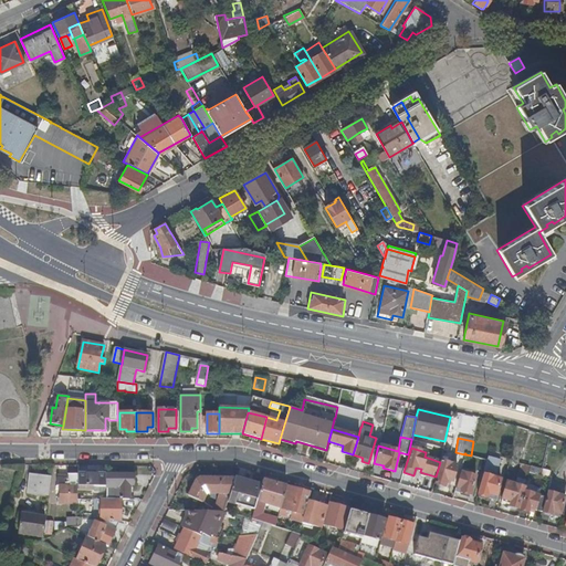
[(462,462),(464,454),(456,452),(453,460),(462,462)]
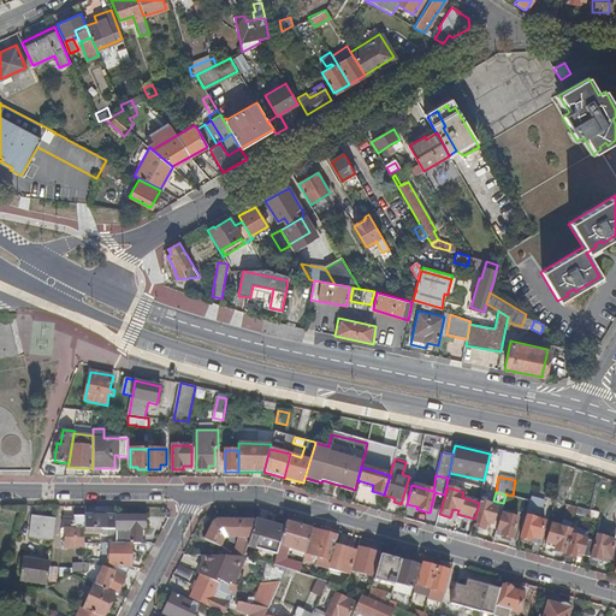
[(538,543),(544,521),(534,519),(539,503),(529,501),(529,502),(528,502),(519,538),(538,543)]
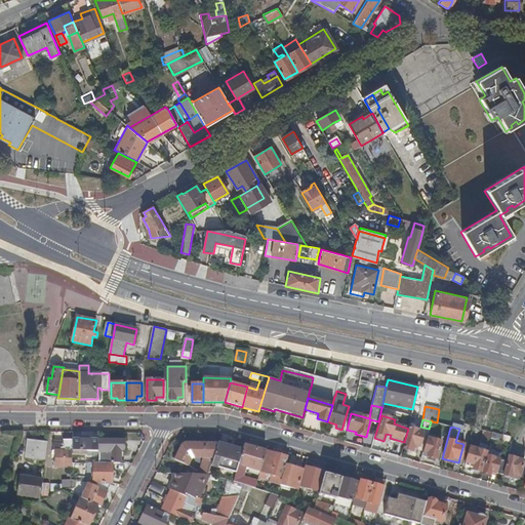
[(427,437),(428,434),(408,428),(408,429),(404,442),(402,449),(412,451),(414,445),(423,448),(427,437)]
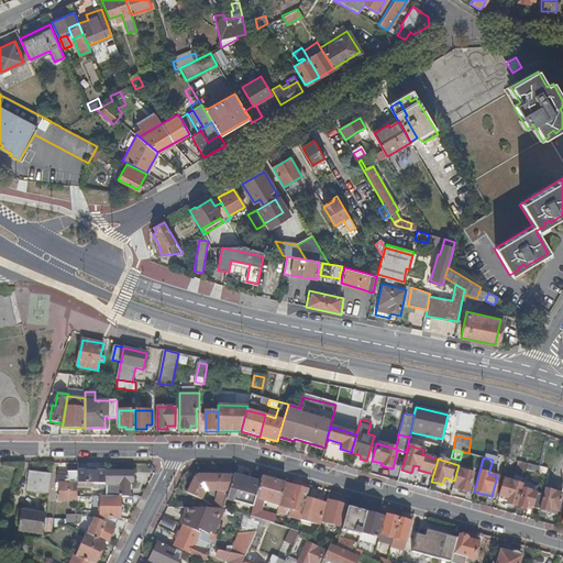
[(525,474),(526,470),(526,468),(527,468),(527,470),(536,472),(537,472),(538,468),(519,463),(514,482),(504,478),(499,495),(508,497),(507,500),(506,503),(516,506),(522,485),(525,474)]
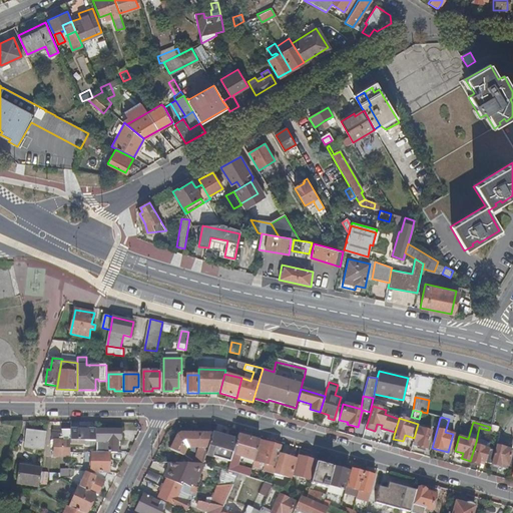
[(97,441),(96,429),(87,429),(87,426),(80,426),(80,429),(72,429),(72,431),(72,444),(86,444),(86,441),(97,441)]
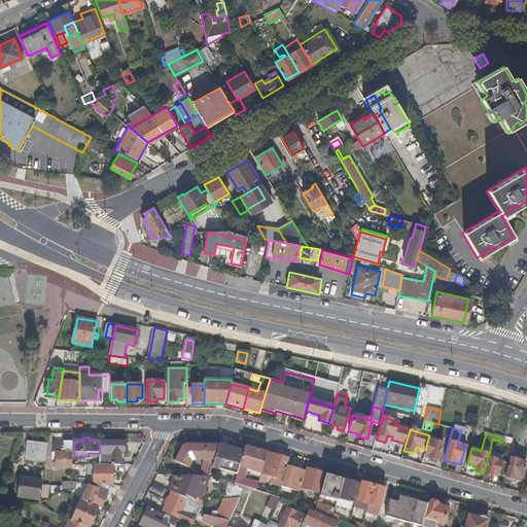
[(443,443),(428,438),(425,450),(424,454),(428,456),(428,458),(437,461),(443,443)]
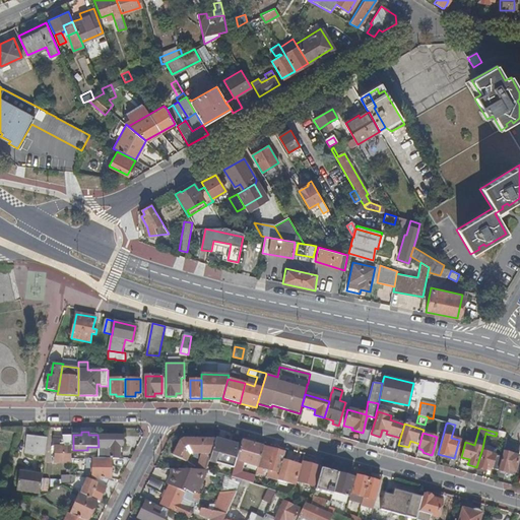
[(73,450),(73,437),(73,435),(65,435),(65,440),(54,440),(54,447),(57,447),(57,463),(73,462),(73,450)]
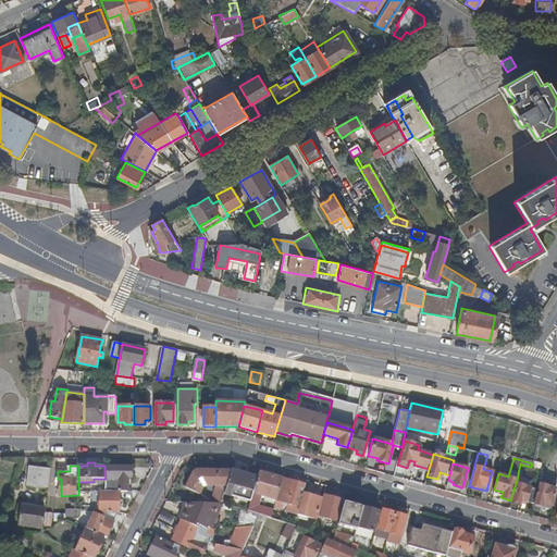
[(130,492),(130,477),(133,477),(133,467),(104,466),(106,479),(106,492),(121,492),(130,492)]
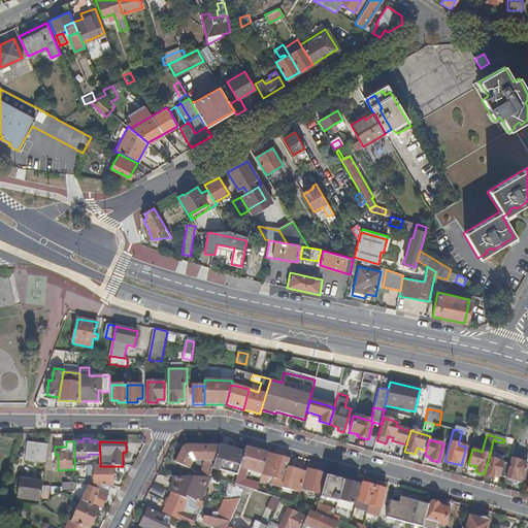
[(48,447),(29,444),(27,460),(46,462),(48,447)]
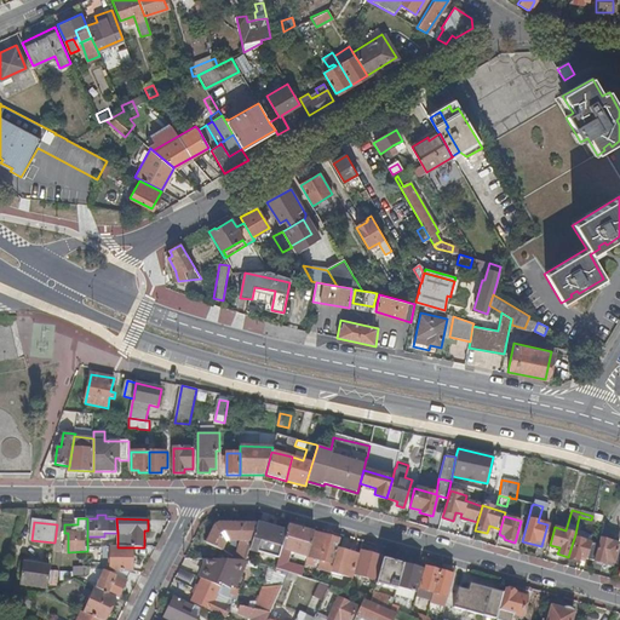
[(250,550),(257,524),(219,523),(216,527),(207,543),(223,551),(228,543),(230,541),(242,540),(236,560),(244,560),(247,561),(250,550)]
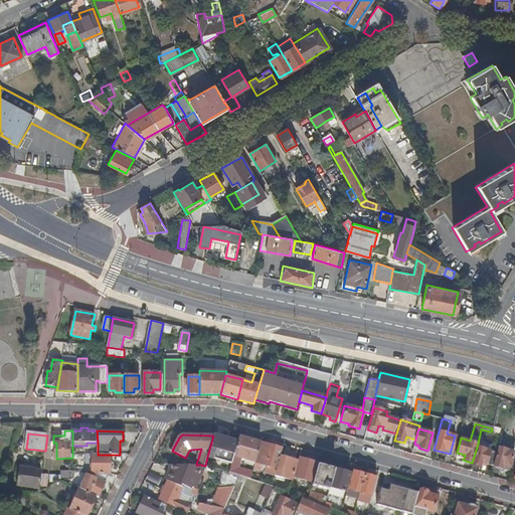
[(234,457),(237,442),(213,436),(207,457),(232,464),(234,457)]
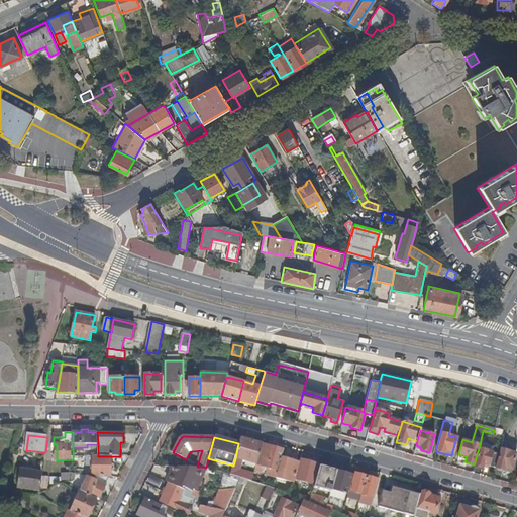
[(256,463),(263,444),(241,438),(235,458),(233,466),(230,474),(232,475),(240,477),(248,479),(251,480),(256,463)]
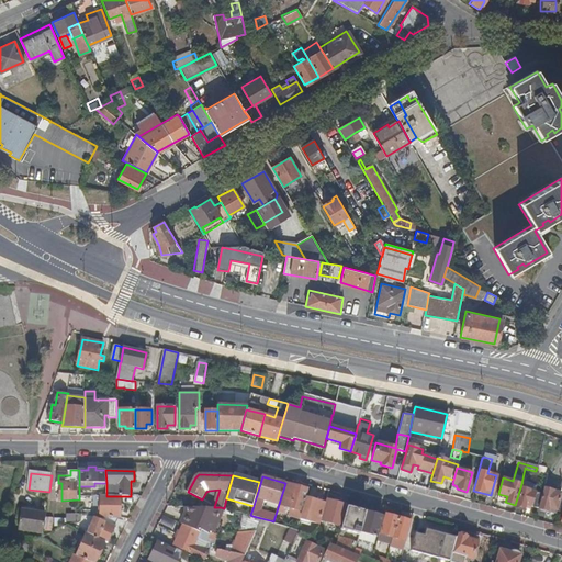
[(537,507),(541,492),(534,491),(536,485),(525,482),(524,484),(521,484),(515,505),(525,507),(526,504),(537,507)]
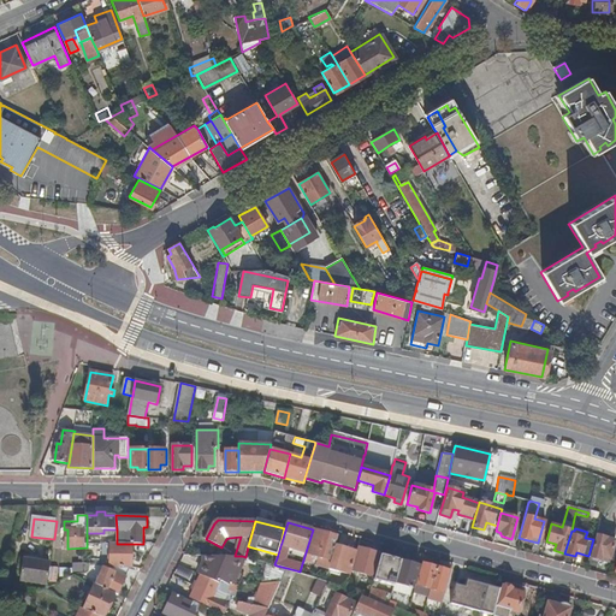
[(319,556),(326,533),(313,529),(306,552),(313,555),(312,557),(314,558),(315,555),(319,556)]
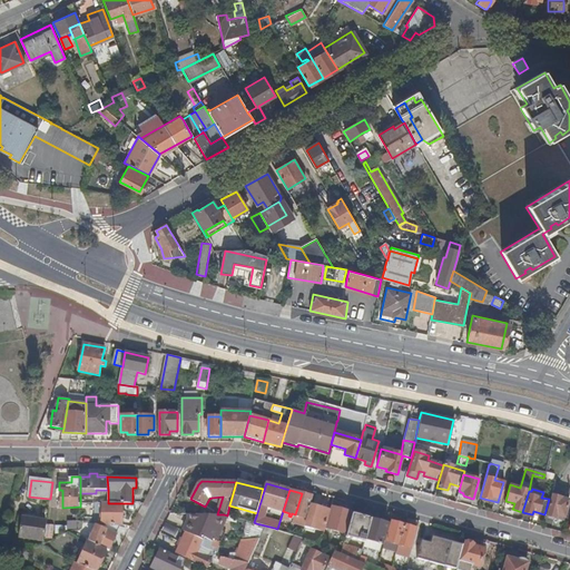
[(306,518),(313,497),(302,493),(295,514),(297,516),(296,518),(300,519),(300,516),(306,518)]
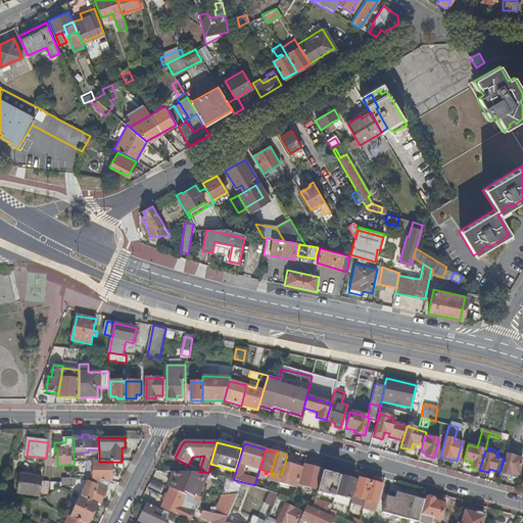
[(517,473),(521,458),(505,454),(504,458),(500,472),(509,474),(510,471),(517,473)]
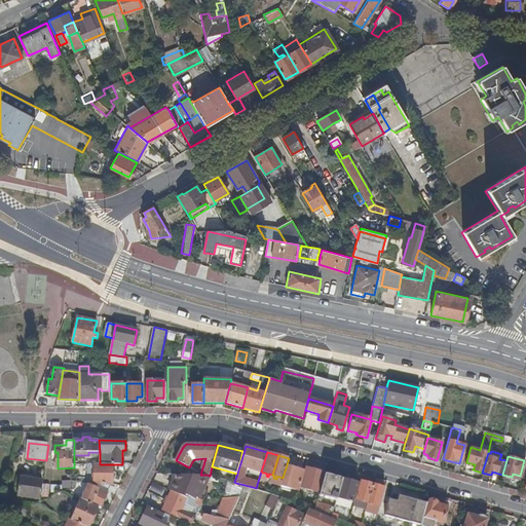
[(100,464),(96,464),(96,485),(97,486),(95,489),(91,488),(89,493),(86,492),(82,500),(99,508),(102,509),(108,494),(99,490),(101,485),(112,485),(114,485),(114,464),(100,464)]
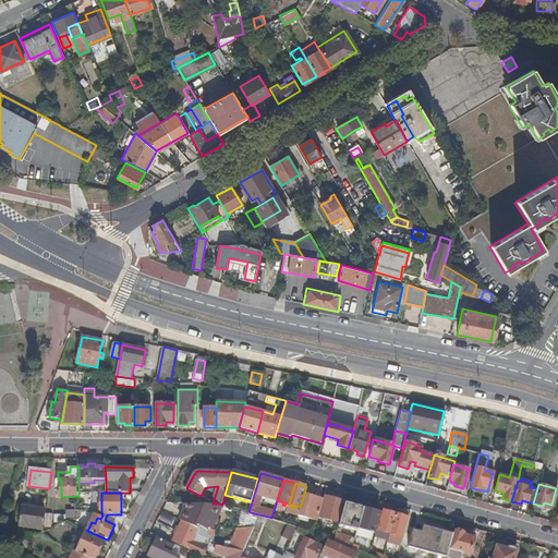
[(322,499),(305,495),(300,514),(316,519),(322,499)]
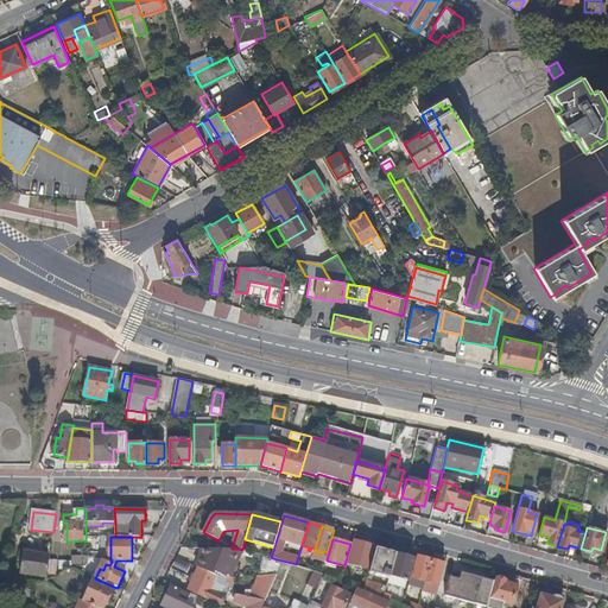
[(375,548),(377,548),(354,540),(347,563),(371,569),(375,548)]
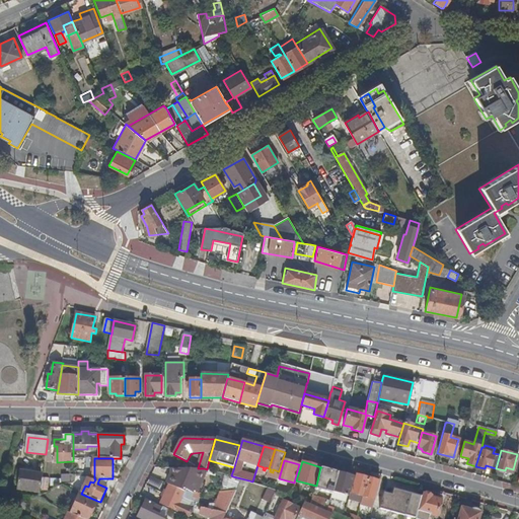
[(338,472),(320,467),(316,486),(315,489),(331,494),(338,472)]
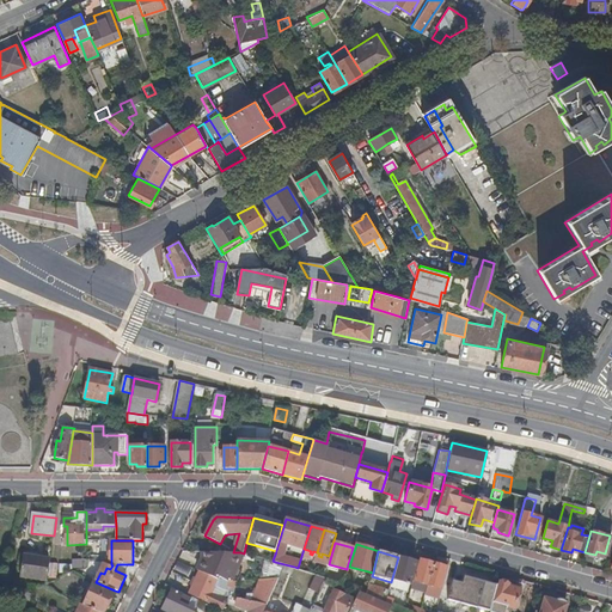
[(227,581),(232,573),(240,552),(233,552),(204,552),(204,560),(200,571),(218,580),(219,577),(227,581)]
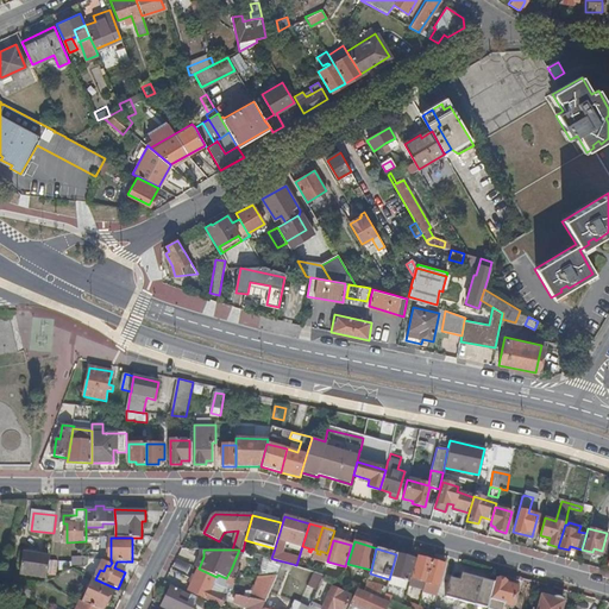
[(50,557),(25,553),(22,575),(48,578),(50,557)]
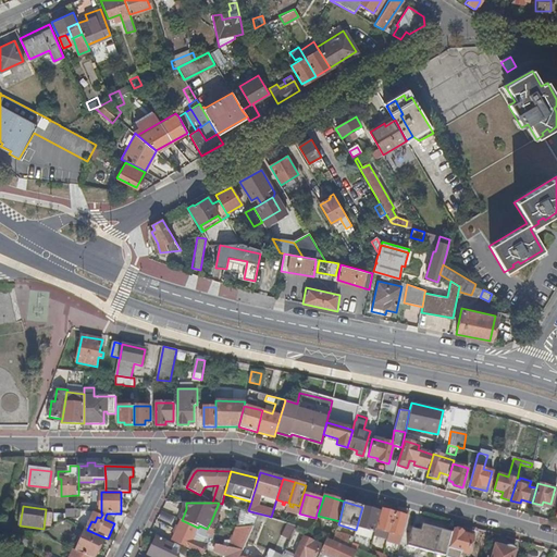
[(373,510),(362,507),(356,533),(374,537),(375,532),(373,531),(379,511),(375,510),(376,508),(373,508),(373,510)]
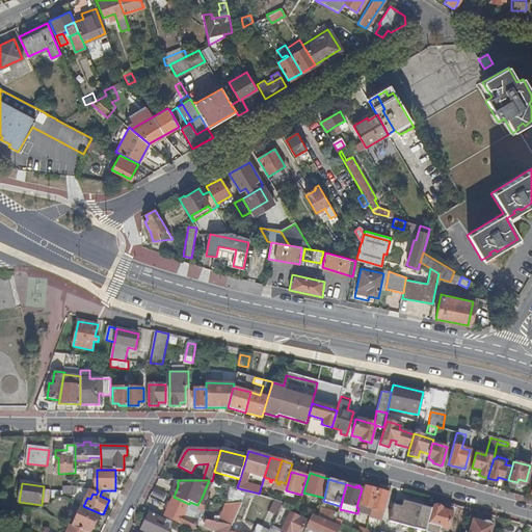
[(376,489),(364,486),(360,505),(372,508),(376,489)]
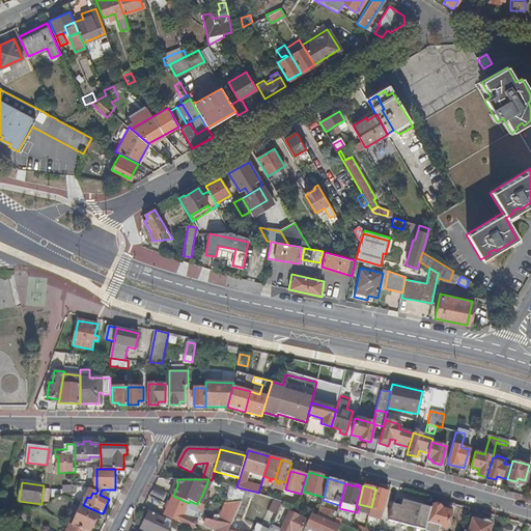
[(232,502),(242,501),(245,495),(247,490),(239,487),(232,502)]
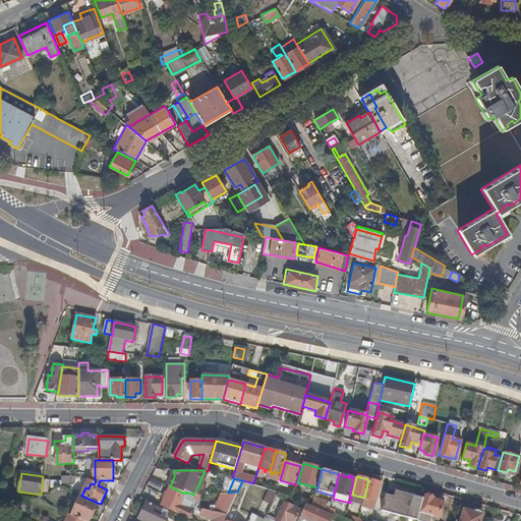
[(382,483),(368,479),(364,498),(362,506),(374,509),(382,483)]
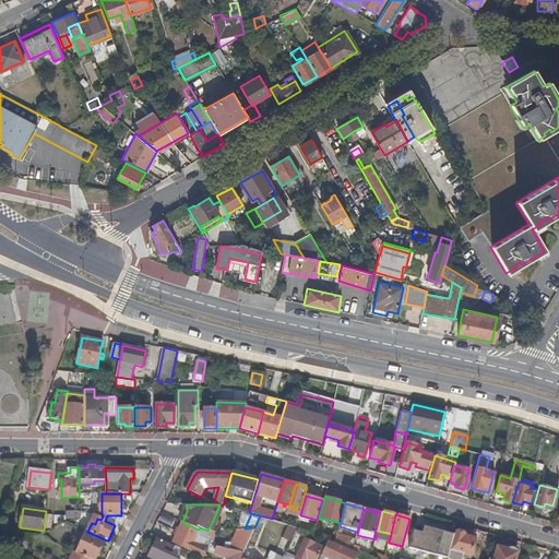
[(115,525),(119,515),(107,515),(105,521),(115,525)]
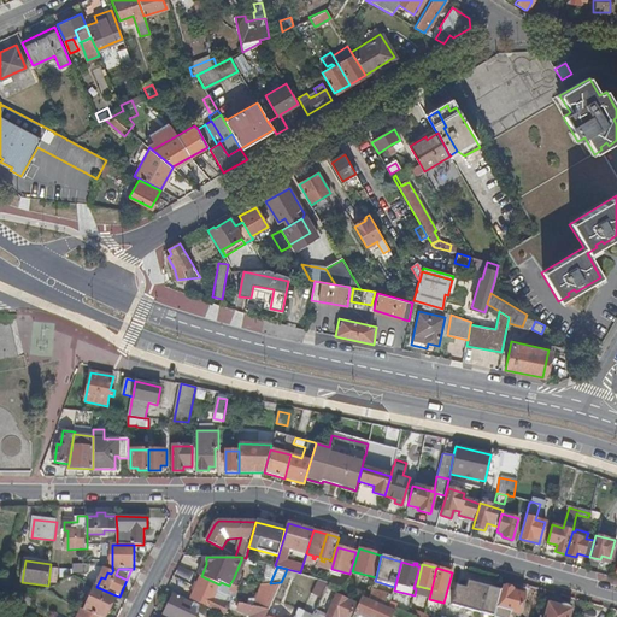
[(219,585),(201,576),(195,587),(215,595),(217,591),(225,594),(229,586),(221,582),(219,585)]
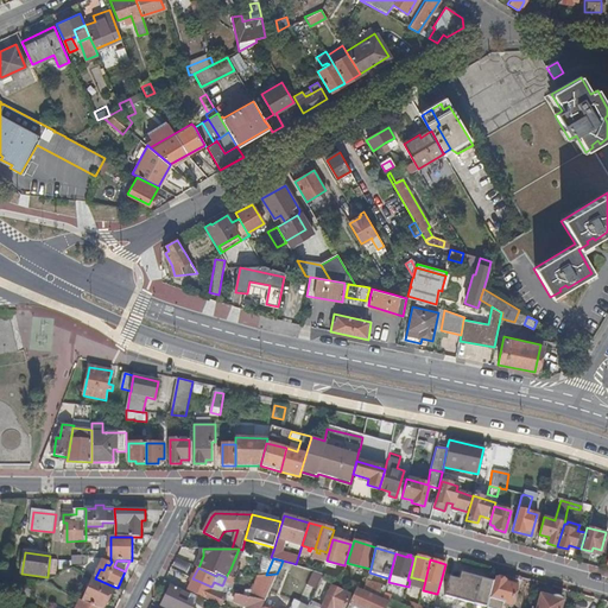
[(308,586),(317,588),(321,572),(311,571),(308,586)]
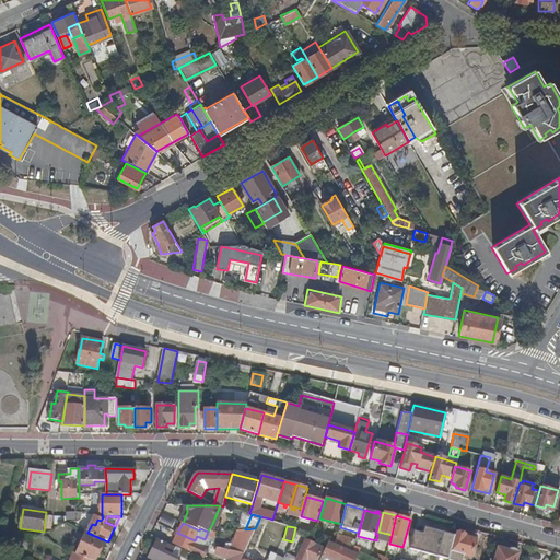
[(448,558),(455,535),(443,532),(444,532),(424,526),(423,533),(415,531),(410,548),(448,558)]
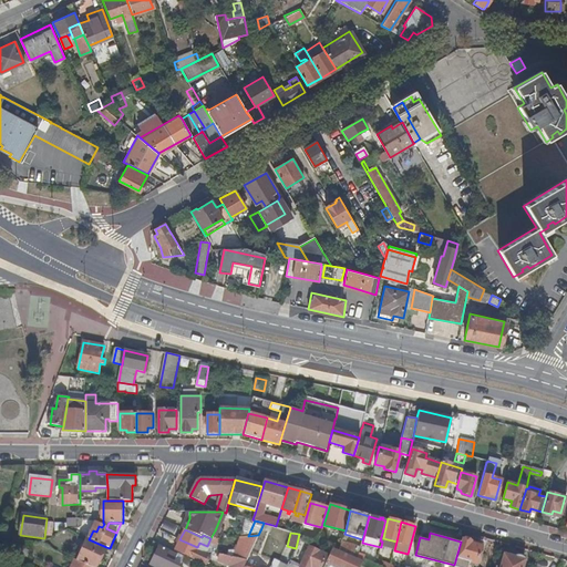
[(248,536),(239,536),(234,550),(232,556),(248,558),(258,535),(248,536)]
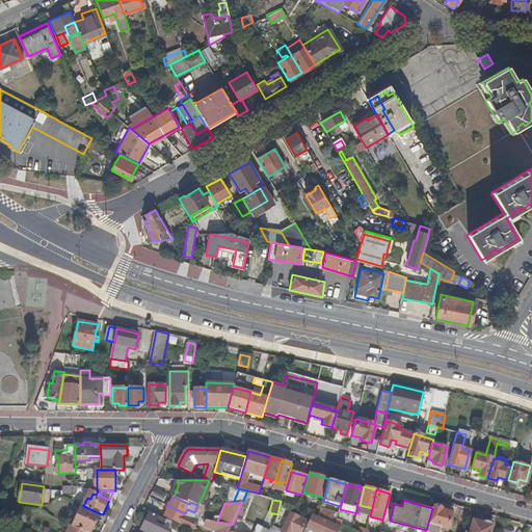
[(194,512),(198,514),(203,515),(204,510),(205,510),(205,505),(197,505),(194,512)]
